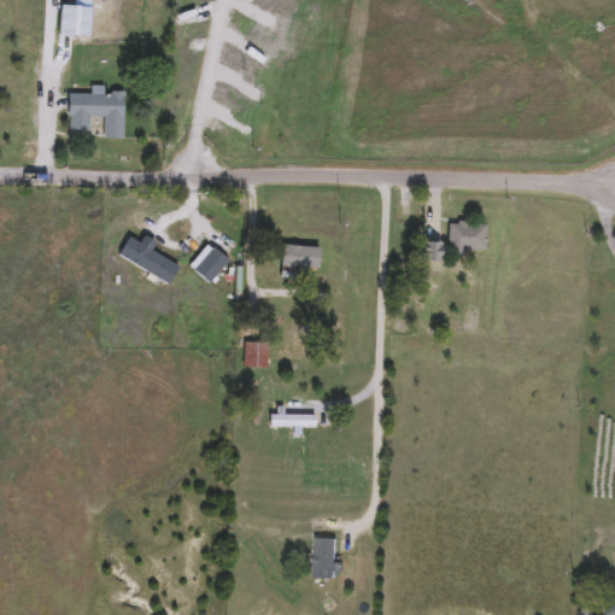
[(69,94),(93,93),(93,86),(103,86),(103,92),(124,92),(124,138),(105,138),(105,117),(91,117),(92,129),(69,129),(69,94)]
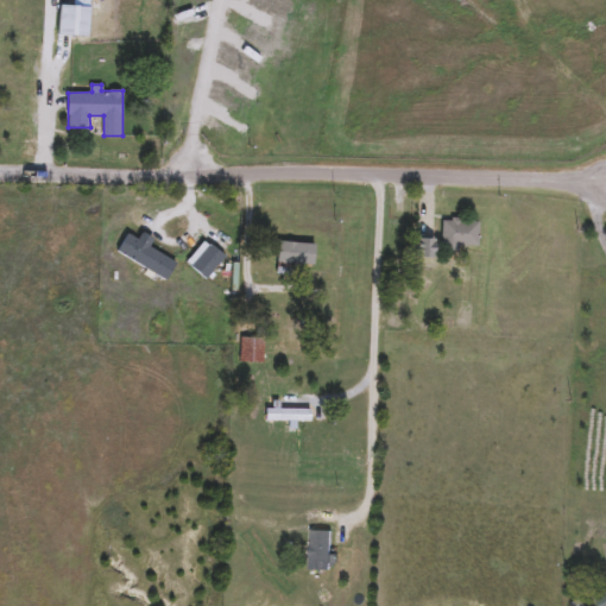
[(479,247),(443,247),(443,220),(479,220),(479,247)]
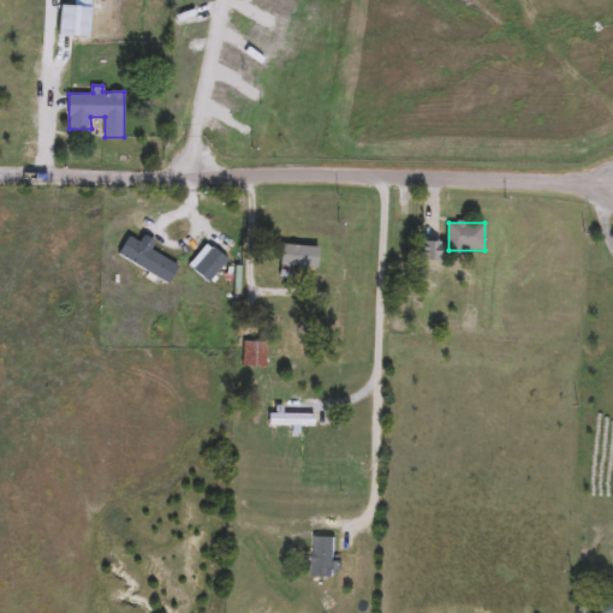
[(440,265),(422,265),(422,242),(441,242),(440,265)]
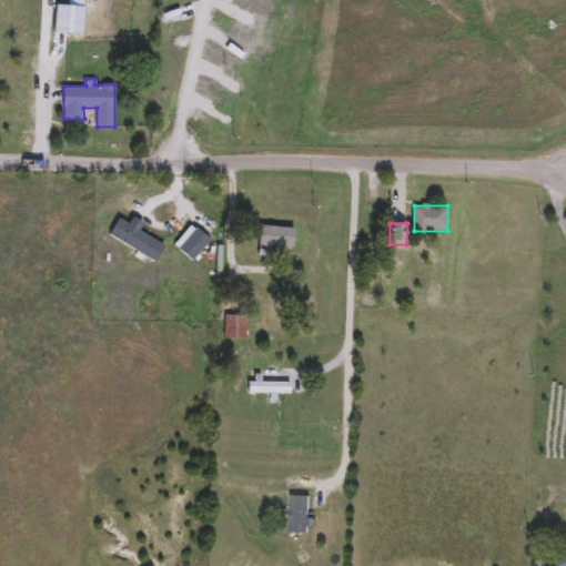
[(225,337),(225,315),(246,315),(246,337),(225,337)]
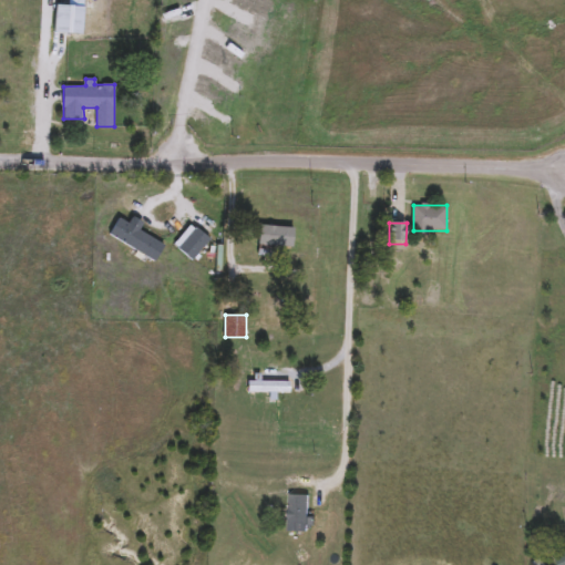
[(249,391),(249,380),(289,380),(289,391),(249,391)]
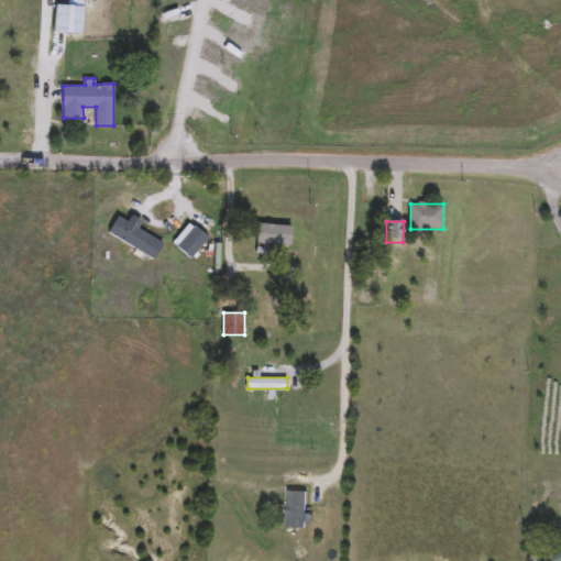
[(307,491),(307,513),(308,513),(308,528),(287,528),(287,491),(307,491)]
